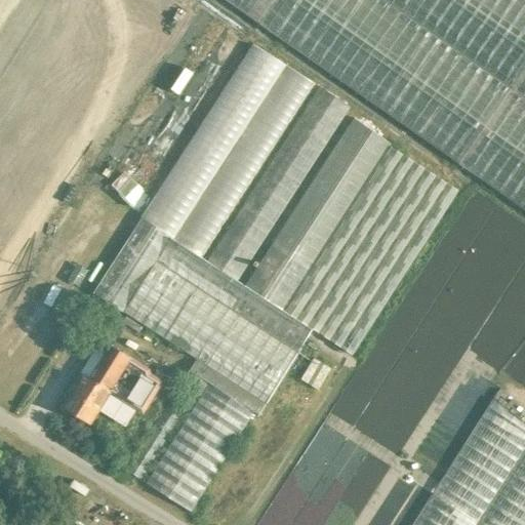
[(226,0),(258,23),(273,0),(226,0)]
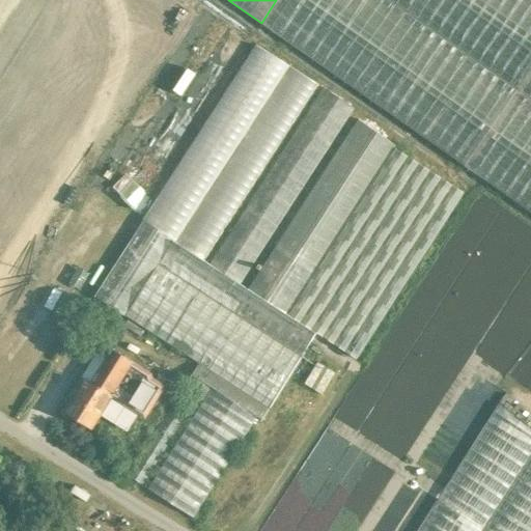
[(530,0),(276,0),(261,23),(260,24),(530,213),(530,0)]
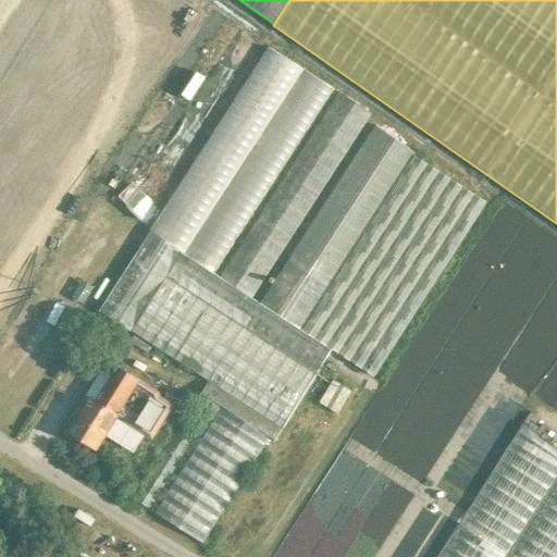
[(185,94),(197,75),(180,63),(168,82),(185,94)]
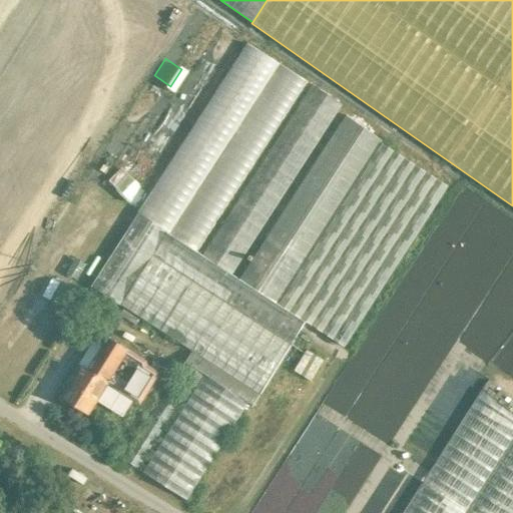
[(313,85),(202,254),(232,275),(343,104),(313,85)]
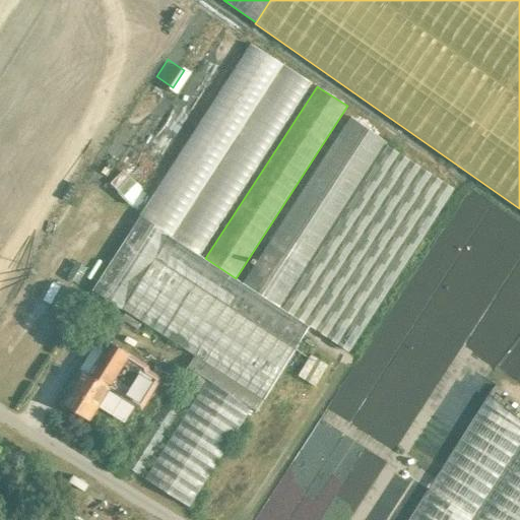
[(350,117),(243,282),(310,326),(349,351),(454,189),(387,146),(389,144),(350,117)]
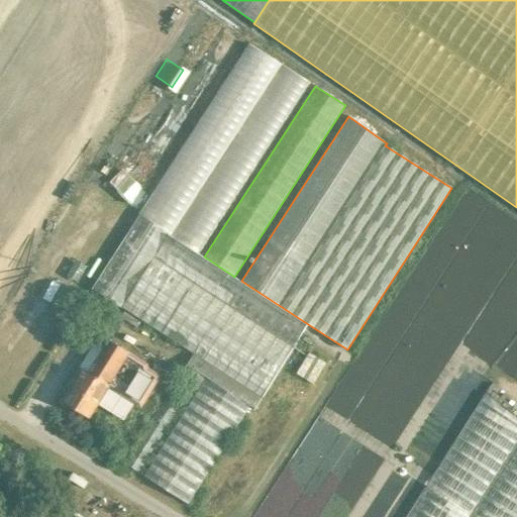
[(204,256),(139,215),(92,289),(194,354),(187,365),(250,406),(255,409),(308,324),(241,281),(234,277),(204,256)]
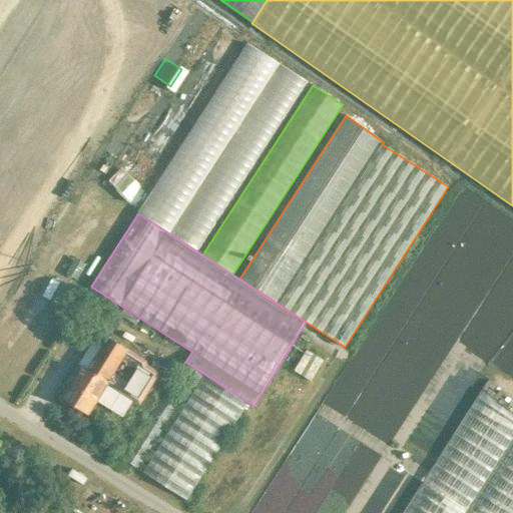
[(129,351),(109,338),(103,347),(89,370),(109,383),(129,351)]
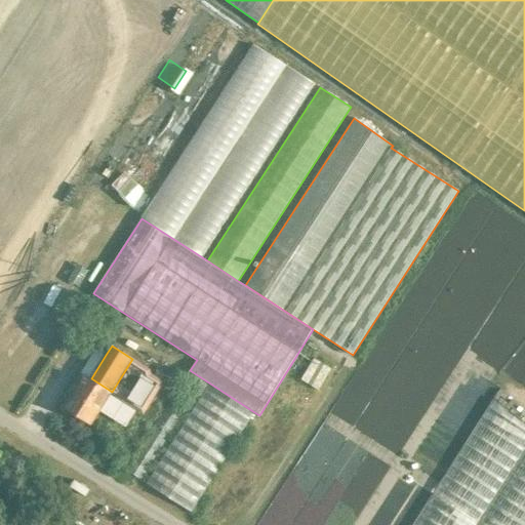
[(96,350),(82,372),(86,375),(91,378),(106,355),(96,350)]
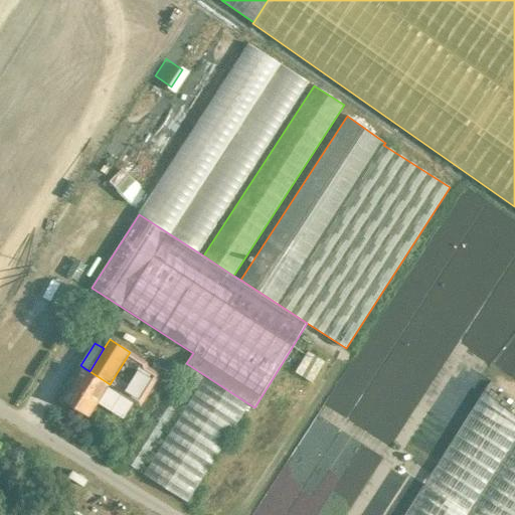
[(305,348),(291,370),(310,382),(324,360),(305,348)]
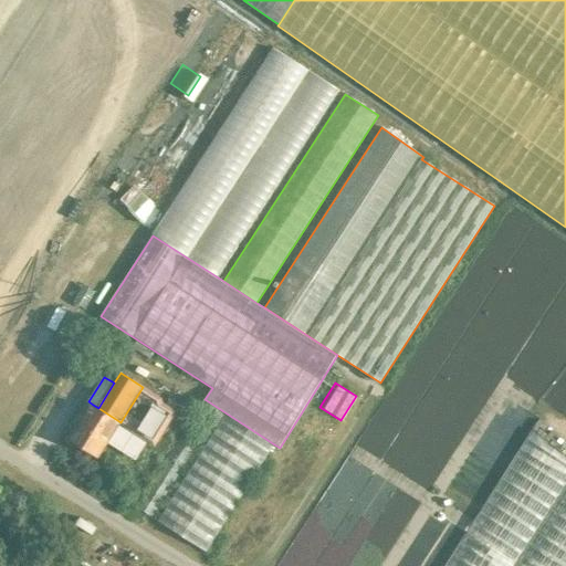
[(161,398),(143,387),(121,422),(119,423),(148,441),(155,446),(176,411),(163,404),(161,398)]
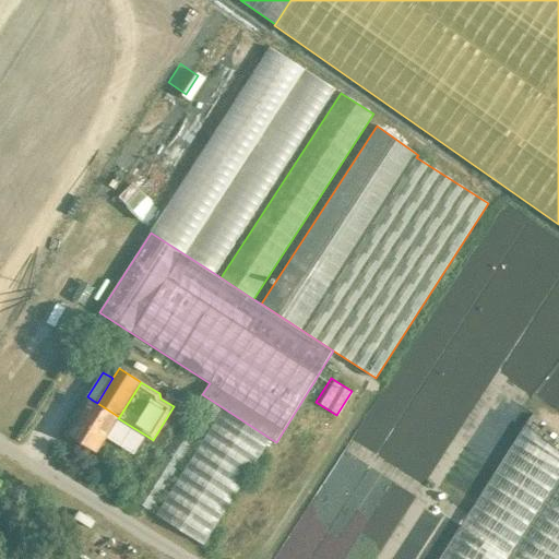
[(202,394),(134,501),(151,511),(209,418),(214,423),(223,407),(202,394)]
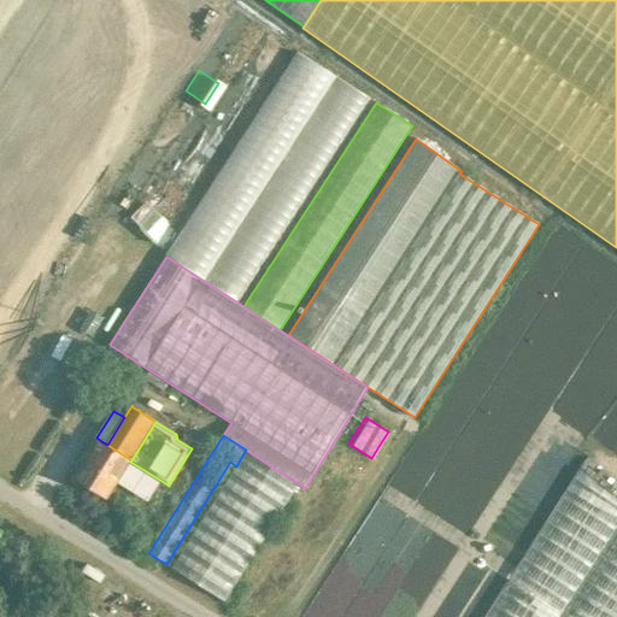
[(107,445),(101,441),(76,480),(107,499),(119,480),(130,462),(131,460),(107,445)]
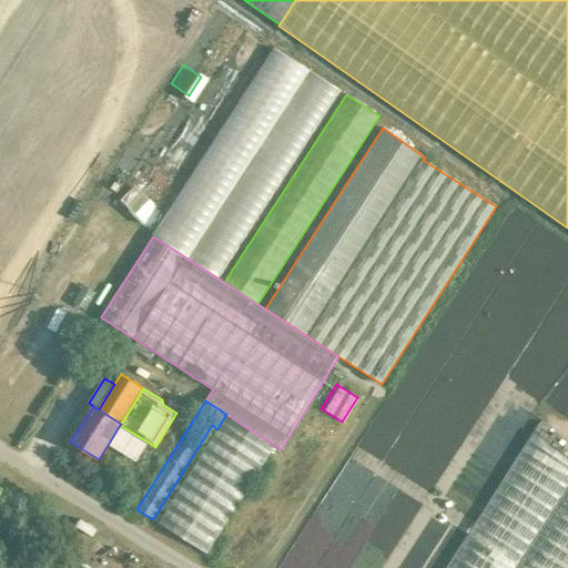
[(217,429),(159,523),(208,554),(275,446),(226,414),(217,429)]
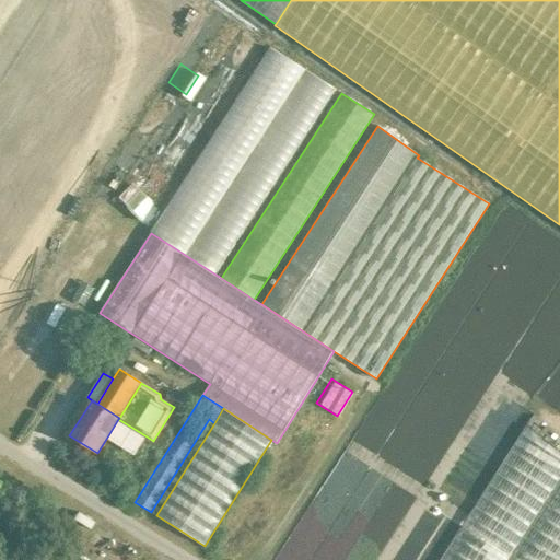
[(147,436),(118,419),(108,435),(132,452),(138,451),(147,436)]
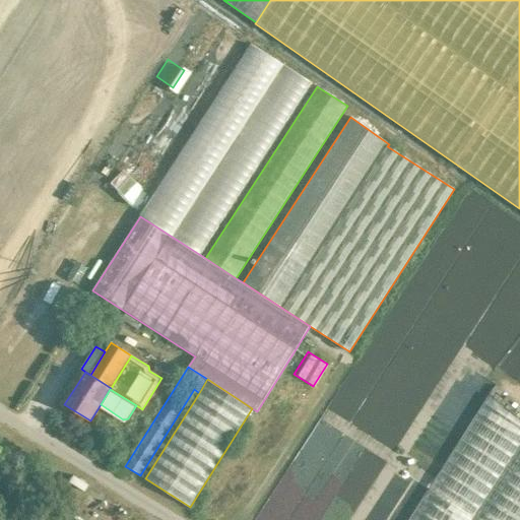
[(519,519),(519,419),(489,395),(428,491),(474,519),(519,519)]
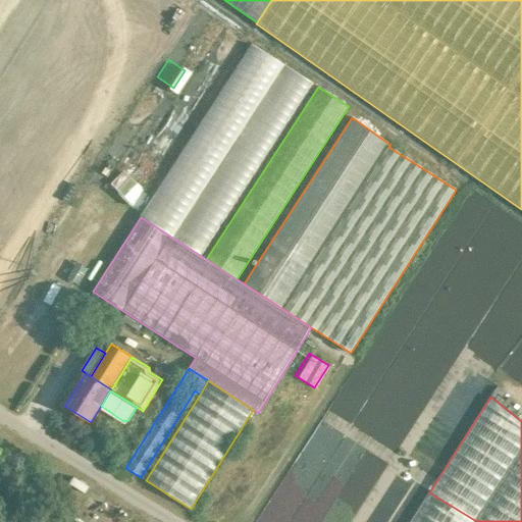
[(476,521),(429,492),(410,521),(476,521)]
